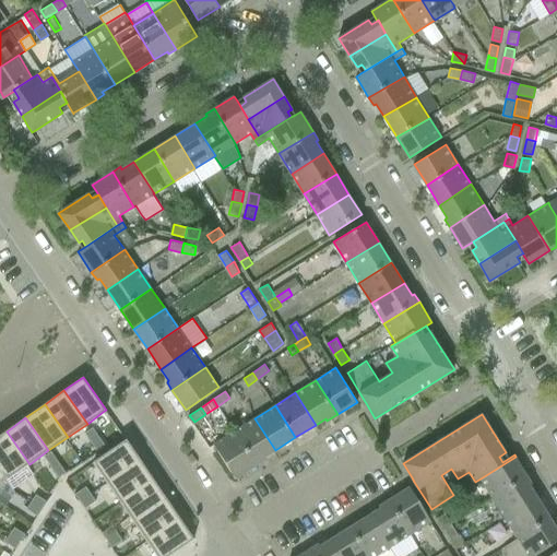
[(255,418),(235,430),(256,465),(267,459),(264,457),(275,450),(255,418)]
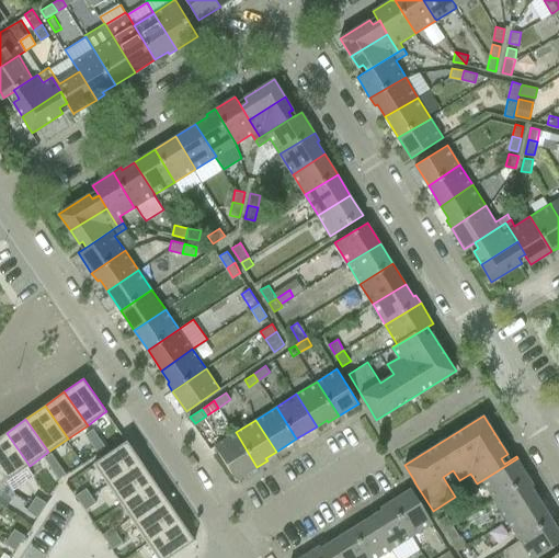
[(90,426),(83,431),(91,442),(98,436),(90,426)]
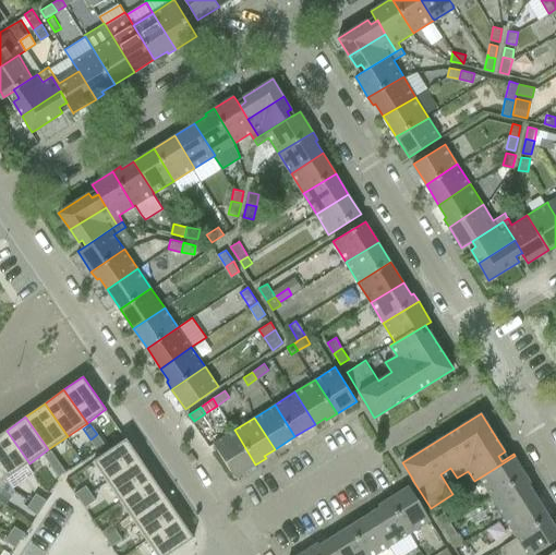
[(255,465),(234,430),(214,443),(236,477),(255,465)]
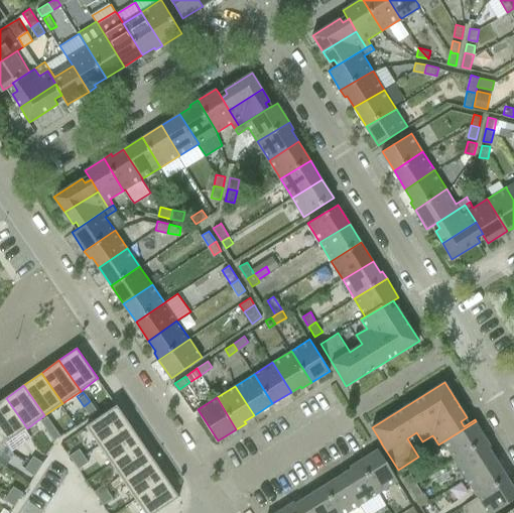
[(6,398),(0,401),(0,427),(7,438),(9,440),(27,428),(6,398)]
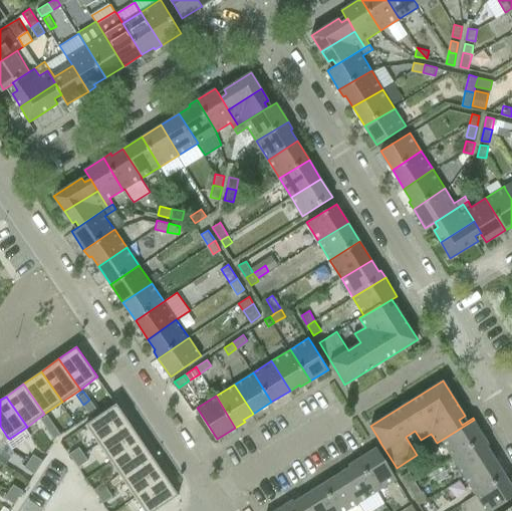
[(89,400),(83,405),(89,415),(96,410),(89,400)]
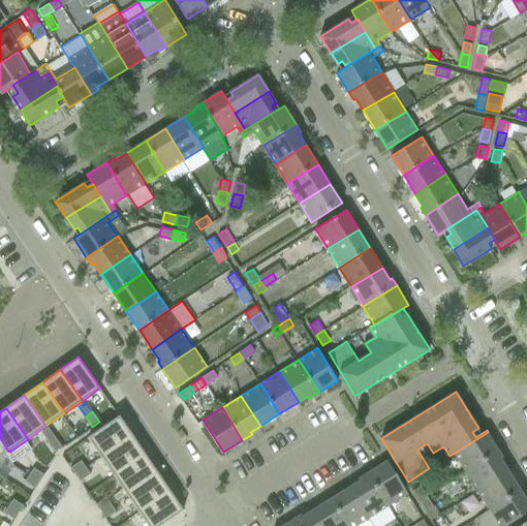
[(117,418),(89,436),(101,456),(132,434),(120,415),(117,418)]
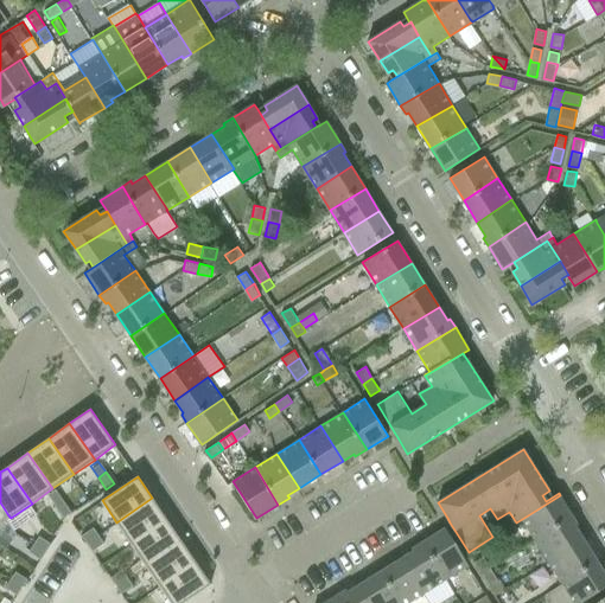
[(56,488),(49,494),(57,506),(64,500),(56,488)]
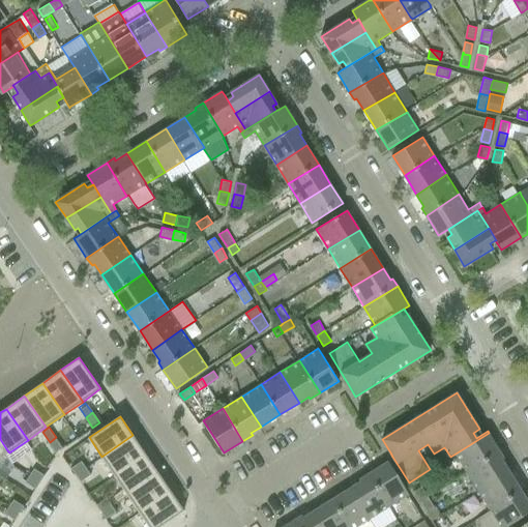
[(456,454),(468,472),(500,451),(489,433),(456,454)]
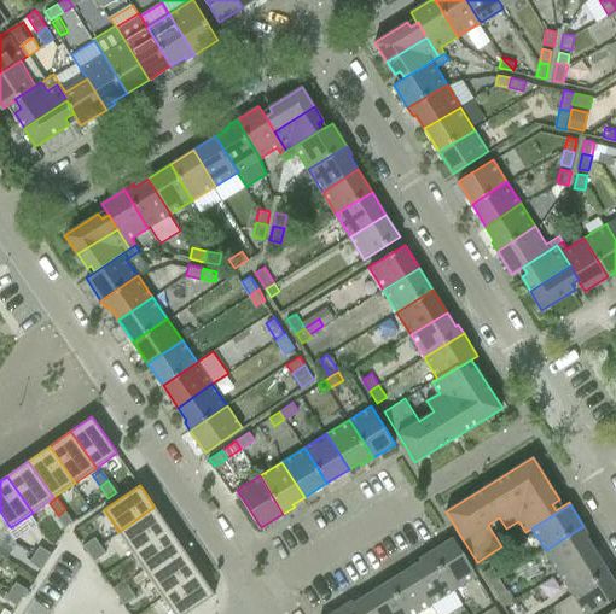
[(155,507),(118,532),(133,554),(167,531),(170,528),(155,507)]
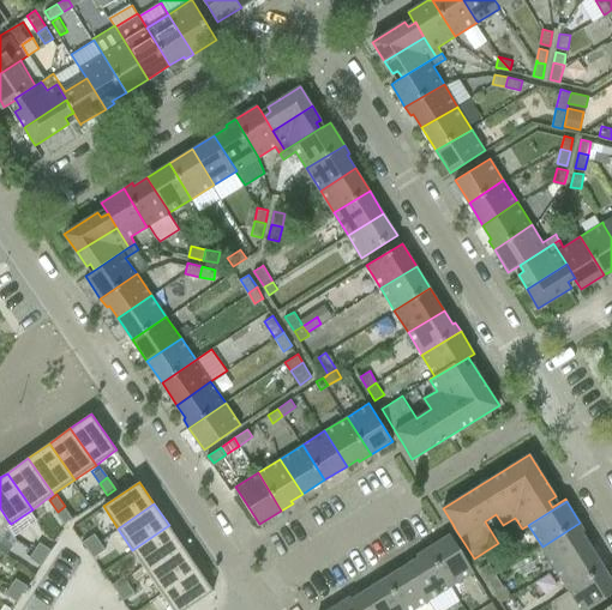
[(65,506),(58,512),(65,523),(73,518),(65,506)]
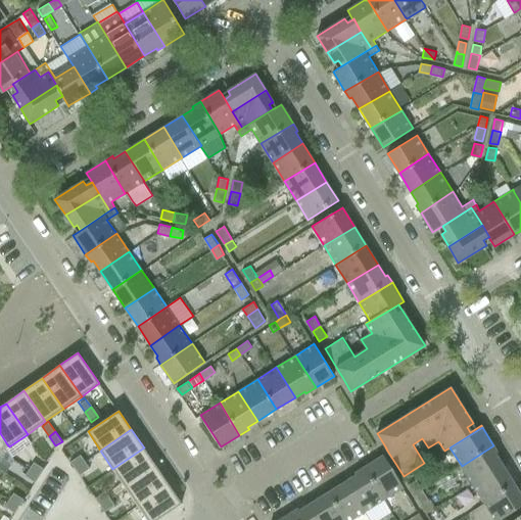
[(462,466),(473,484),(504,466),(495,453),(498,452),(493,445),(462,466)]
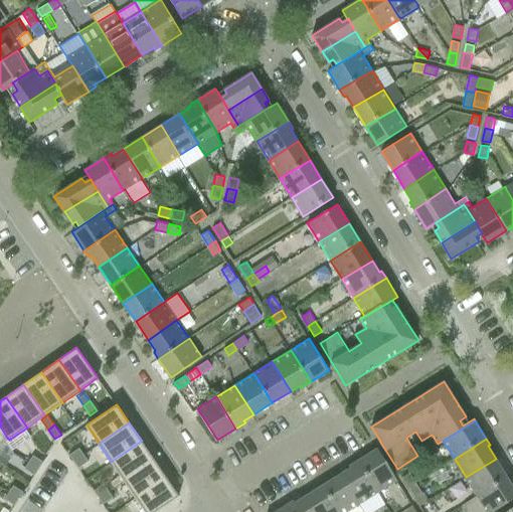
[(139,443),(111,462),(124,481),(155,460),(142,441),(139,443)]
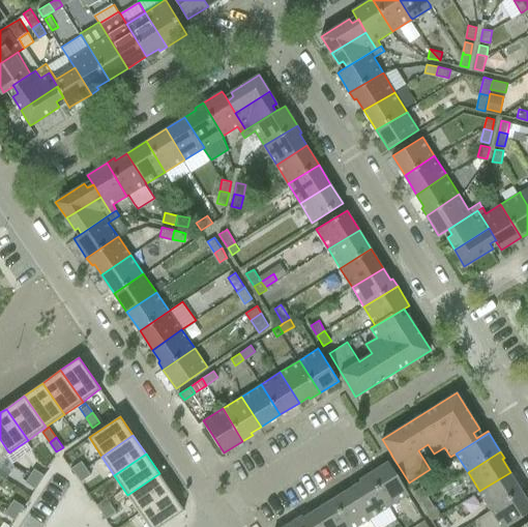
[(82,461),(71,467),(77,474),(87,467),(82,461)]
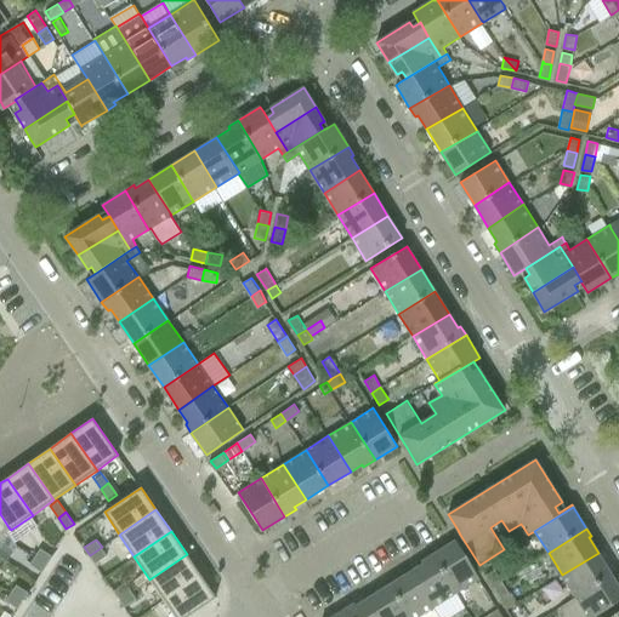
[(455,540),(433,554),(458,592),(480,577),(455,540)]
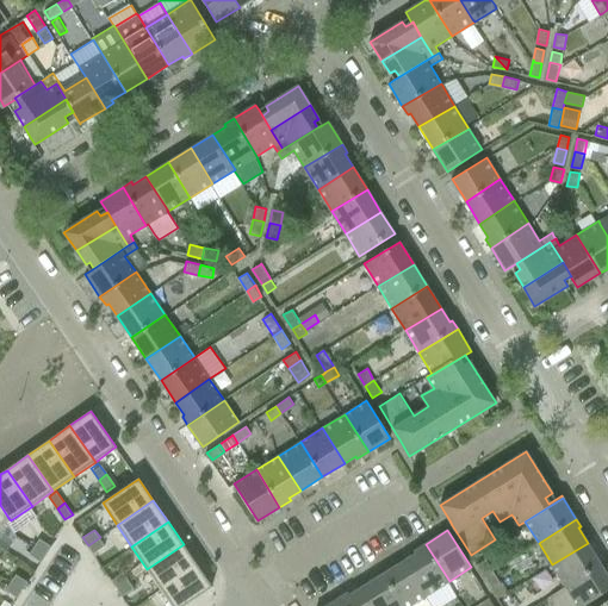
[(100,537),(88,545),(93,553),(105,545),(100,537)]
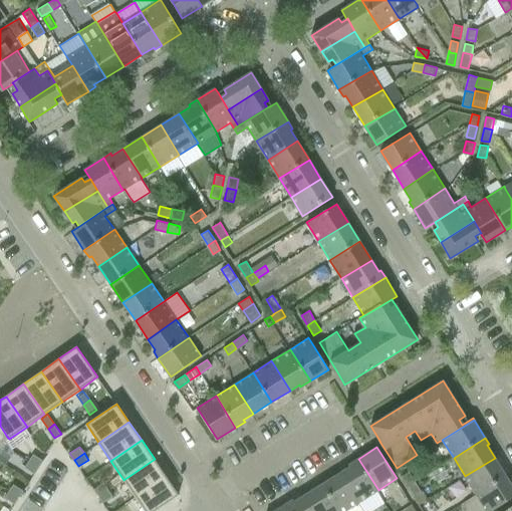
[(34,454),(29,460),(39,467),(43,460),(34,454)]
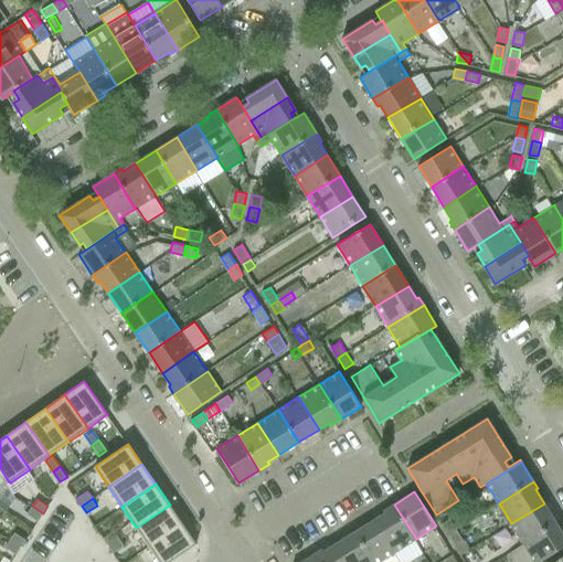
[(511,523),(524,543),(556,523),(544,504),(511,523)]
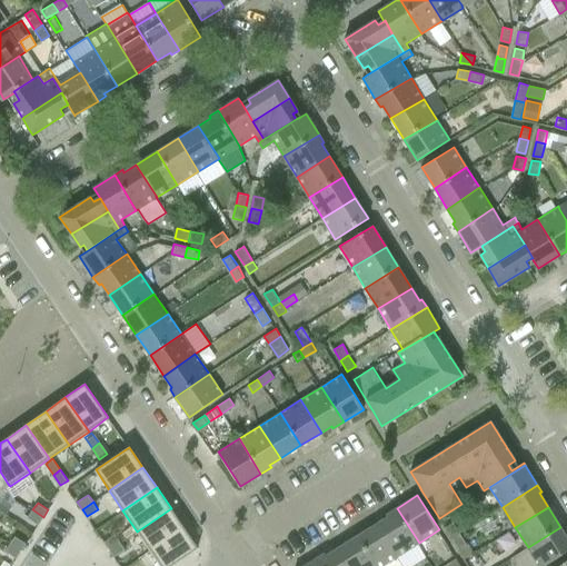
[(171,508),(137,532),(151,553),(186,529),(171,508)]
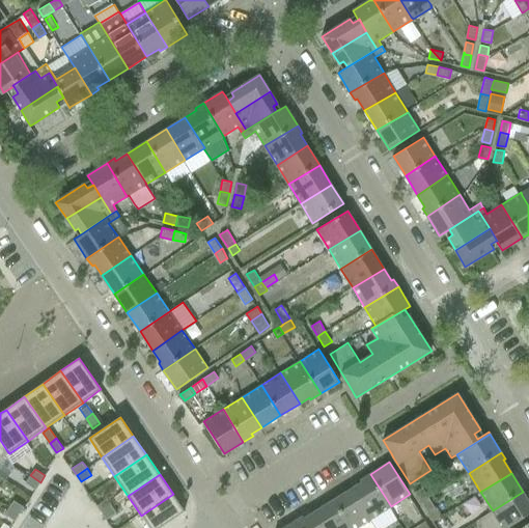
[(362,481),(353,488),(371,519),(391,506),(370,474),(360,479),(362,481)]
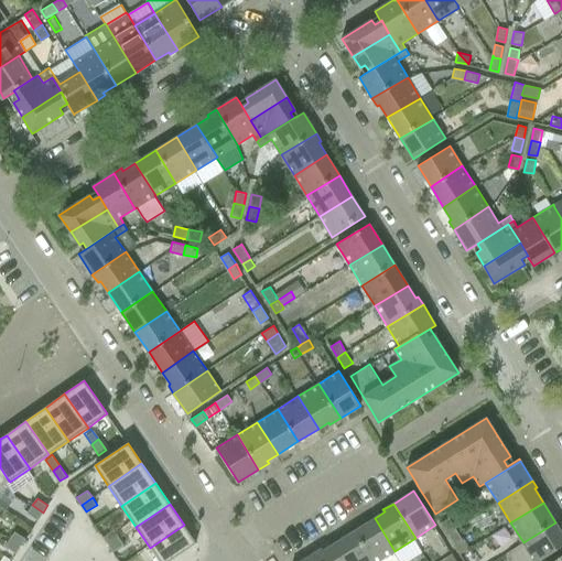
[(32,505),(28,513),(38,520),(43,513),(32,505)]
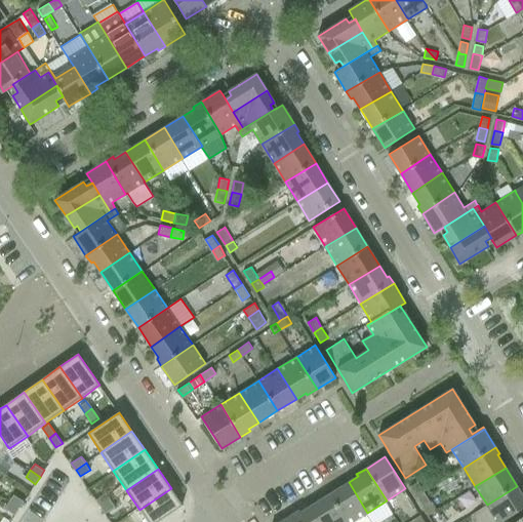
[(417,481),(410,485),(417,495),(424,491),(417,481)]
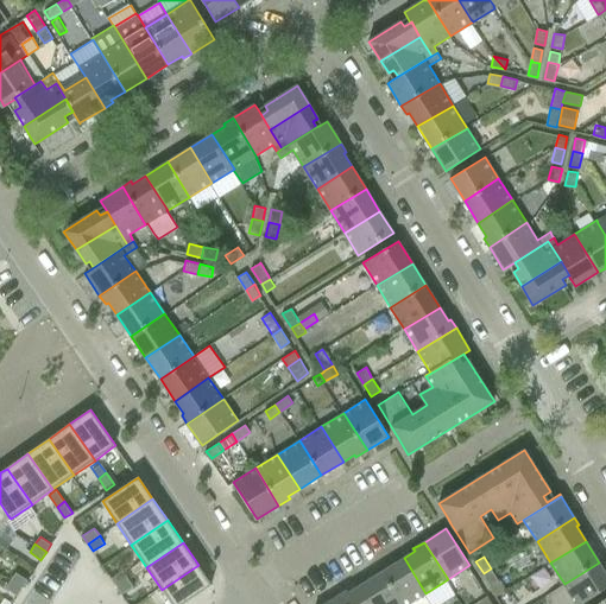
[(404,558),(382,572),(401,603),(408,603),(425,593),(404,558)]
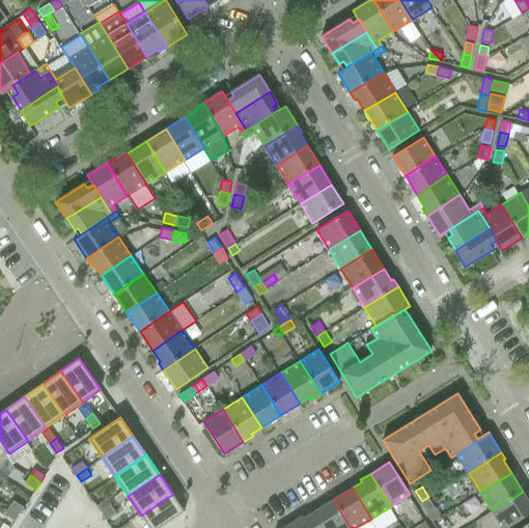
[(528,501),(523,492),(493,510),(503,527),(506,527),(528,513),(528,501)]
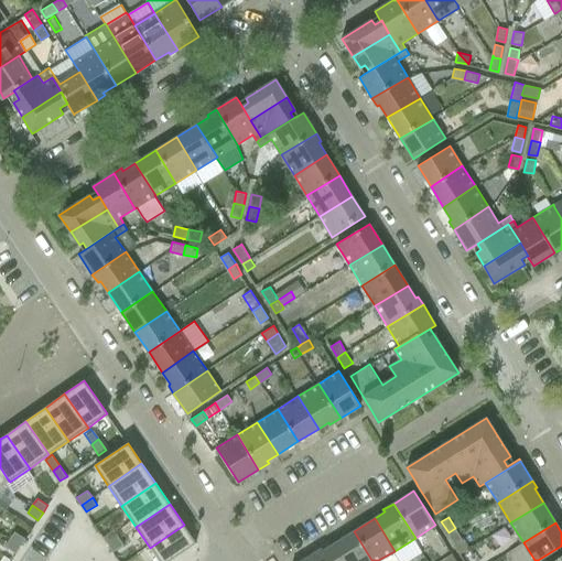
[(184,525),(150,548),(159,560),(170,560),(191,548),(193,546),(196,543),(184,525)]
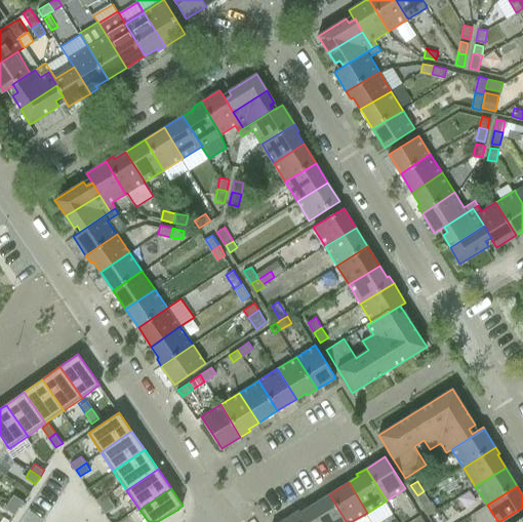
[(424,491),(417,495),(424,506),(430,502),(424,491)]
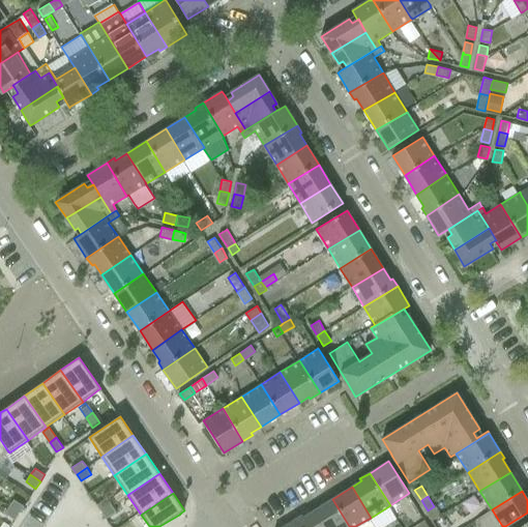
[(108,497),(97,504),(101,511),(112,504),(108,497)]
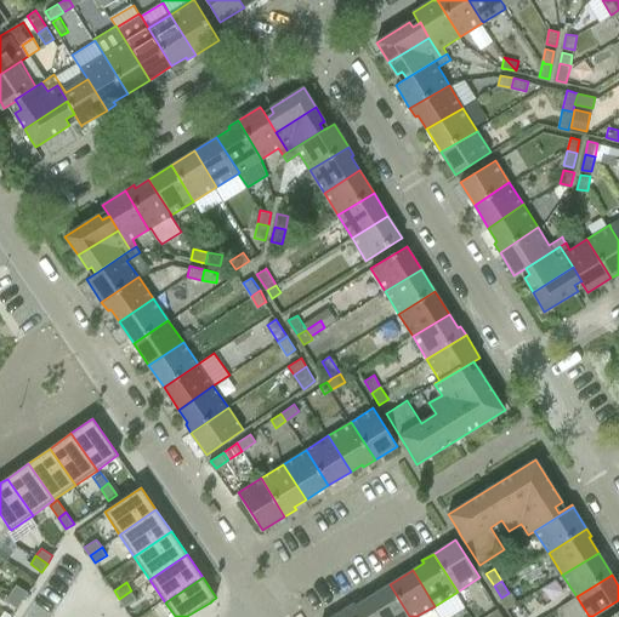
[(17,584),(11,592),(23,600),(29,592),(17,584)]
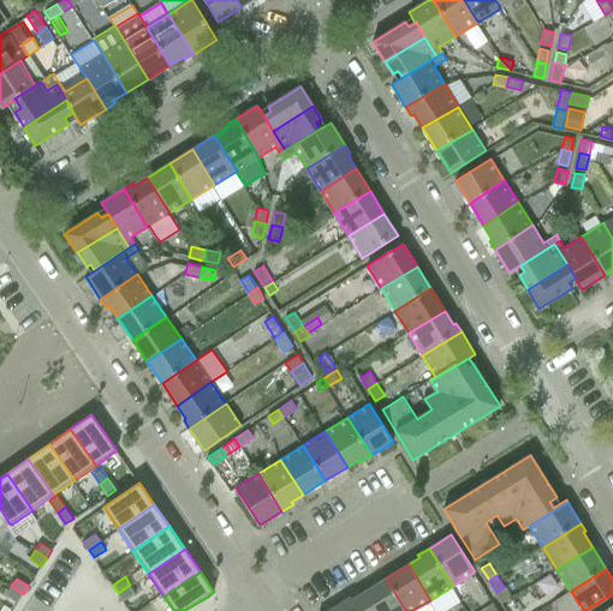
[(405,610),(386,579),(363,592),(375,610),(405,610)]
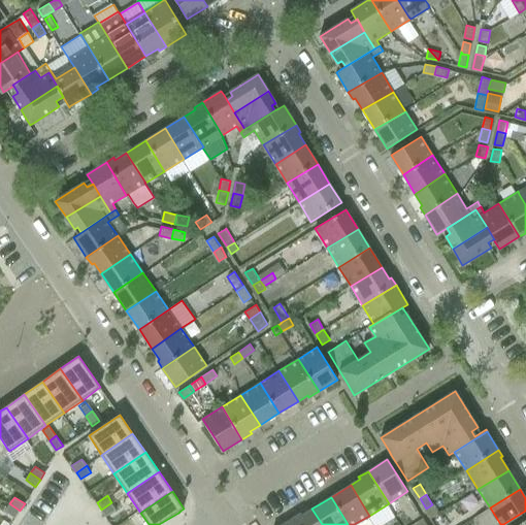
[(111,502),(101,510),(106,516),(117,509),(111,502)]
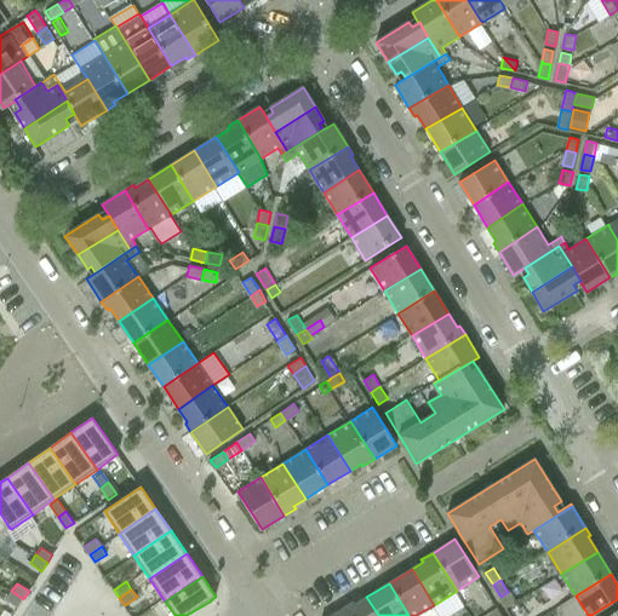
[(11,591),(6,599),(18,608),(23,599),(11,591)]
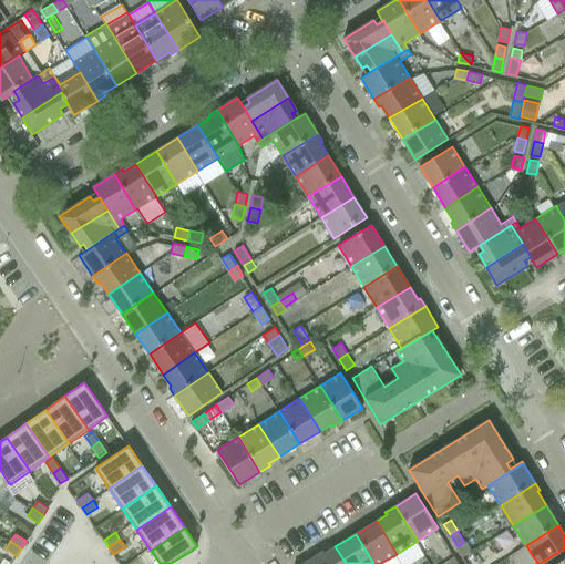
[(324,551),(314,557),(317,563),(346,563),(335,546),(325,553),(324,551)]
